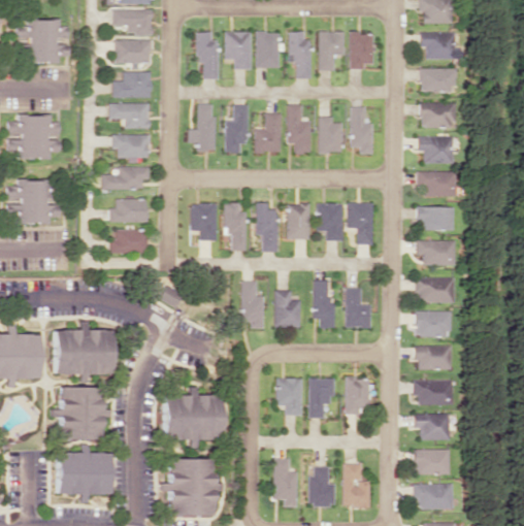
[(419,0),(420,24),(452,24),(451,0),(419,0)]
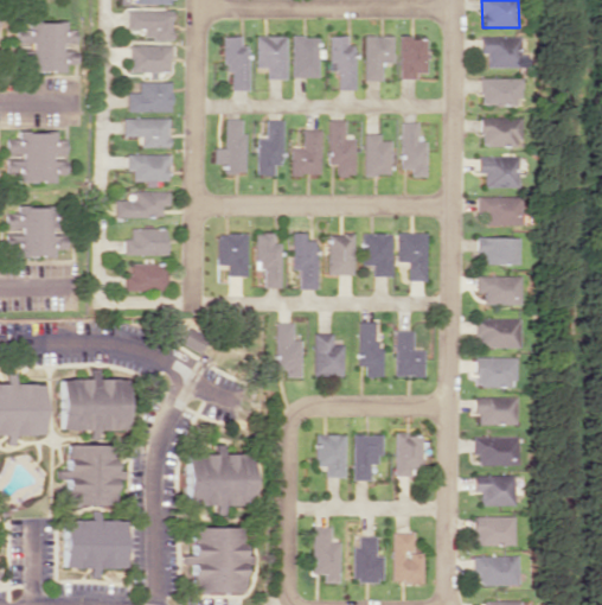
[(174,42),(175,12),(129,11),(129,30),(146,30),(146,40),(174,42)]
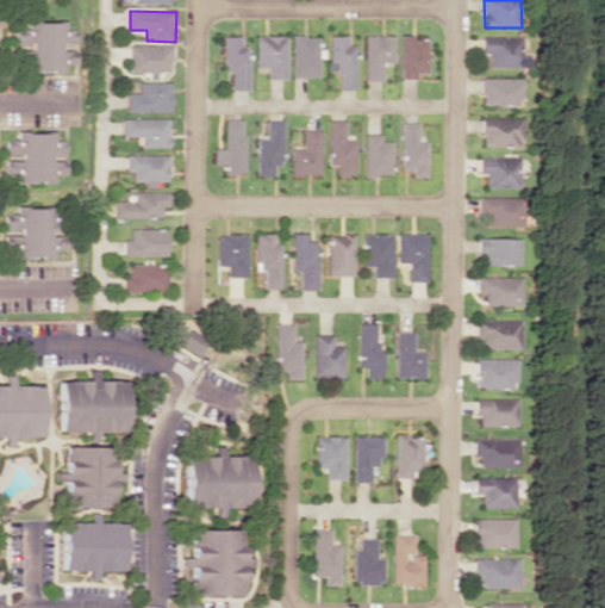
[(27,73),(66,73),(66,66),(78,66),(78,51),(63,51),(63,45),(78,45),(76,31),(67,31),(67,23),(31,24),(31,30),(18,31),(18,45),(27,45),(27,73)]
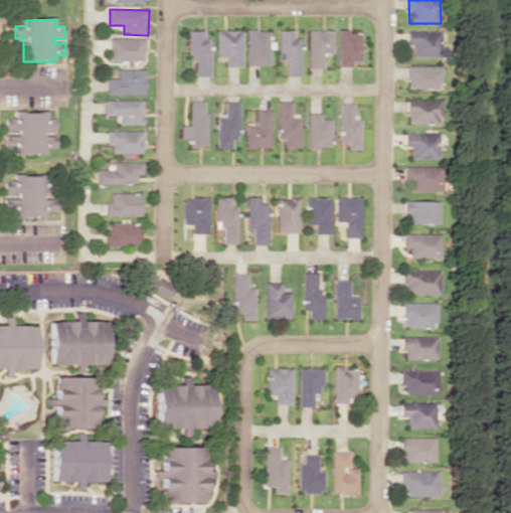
[(213,77),(211,39),(206,39),(206,31),(191,32),(191,61),(197,61),(197,77),(213,77)]
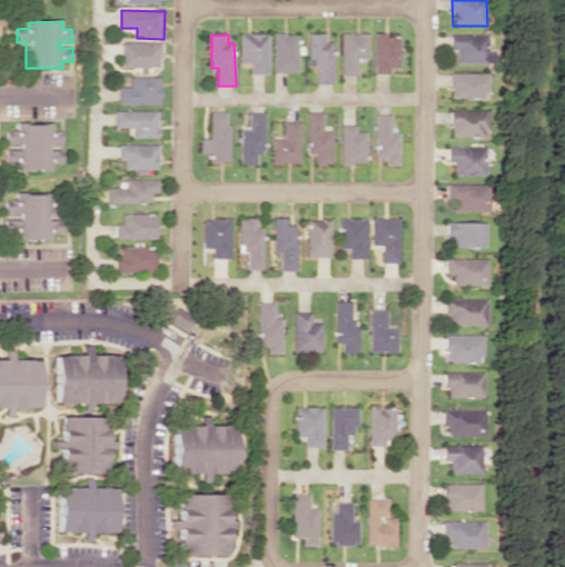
[(251,75),(270,76),(270,35),(243,35),(241,65),(251,65),(251,75)]
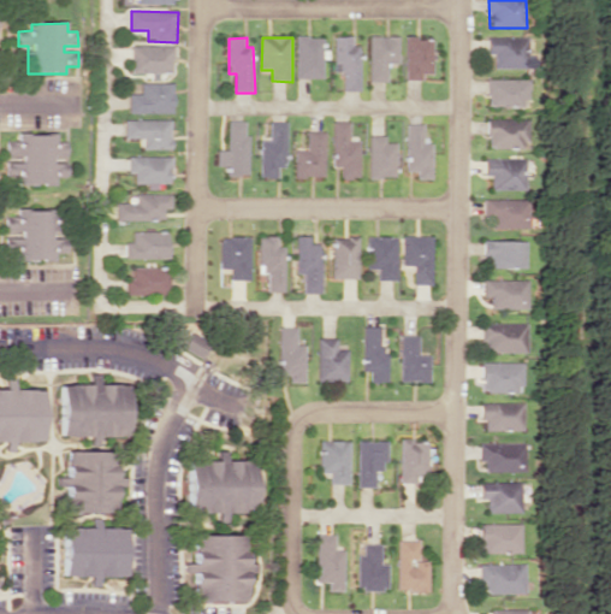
[(297,80),(325,80),(325,39),(298,37),(297,80)]
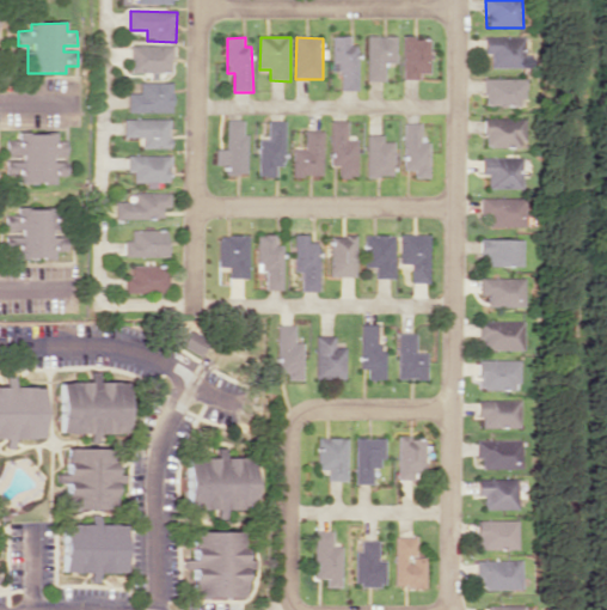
[(335,73),(342,73),(342,92),(360,91),(359,46),(353,46),(353,37),(333,37),(335,73)]
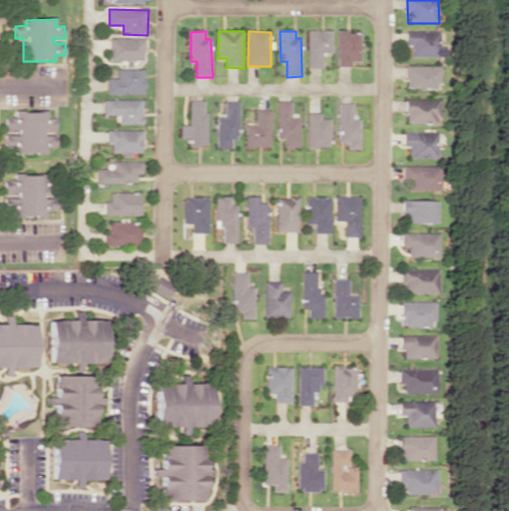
[(309,69),(324,69),(325,55),(334,55),(334,31),(309,31),(309,69)]
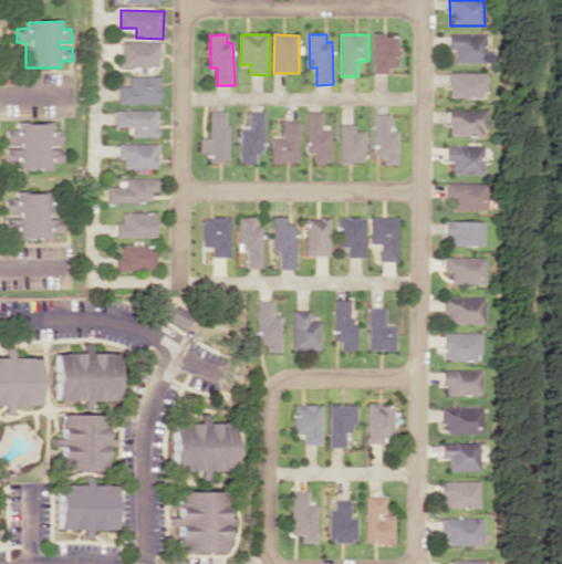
[(456,64),(487,64),(488,35),(449,34),(449,51),(456,51),(456,64)]
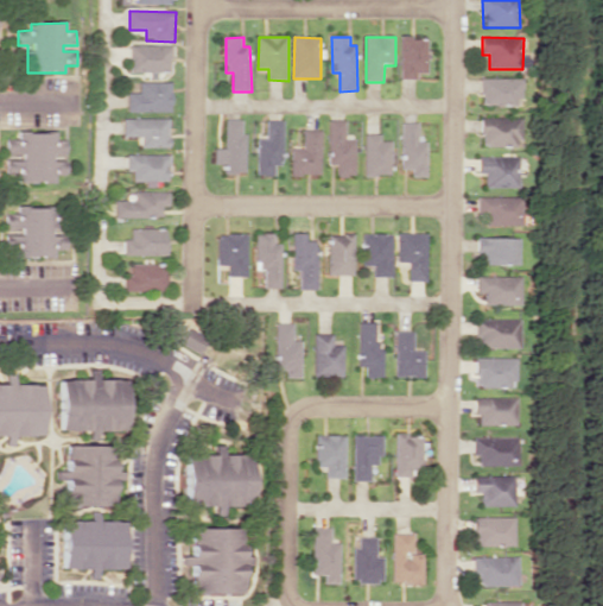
[(400,80),(418,81),(418,74),(429,74),(430,38),(401,38),(400,80)]
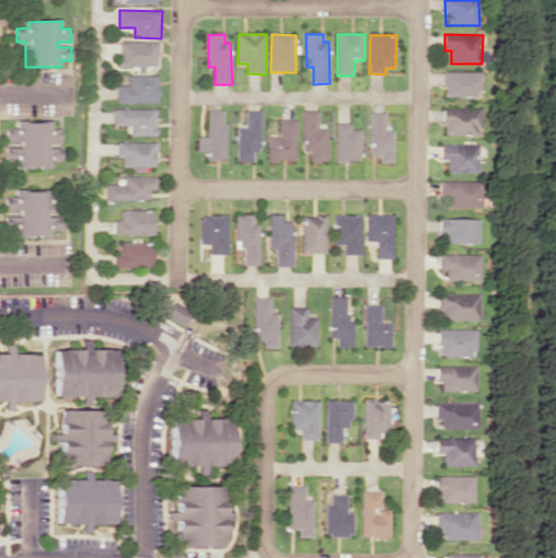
[(123,68),(160,68),(160,43),(122,44),(123,68)]
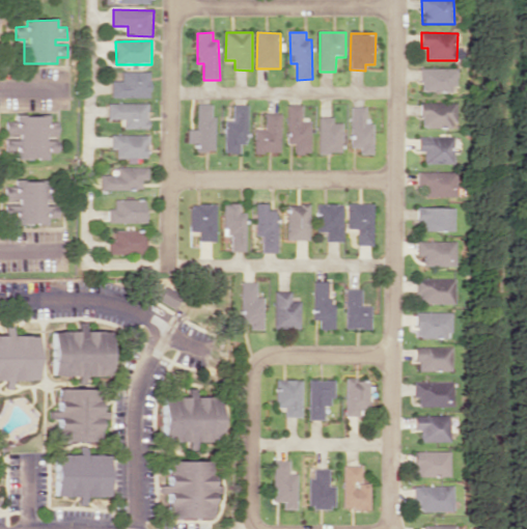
[(422,92),(458,93),(458,70),(422,68),(422,92)]
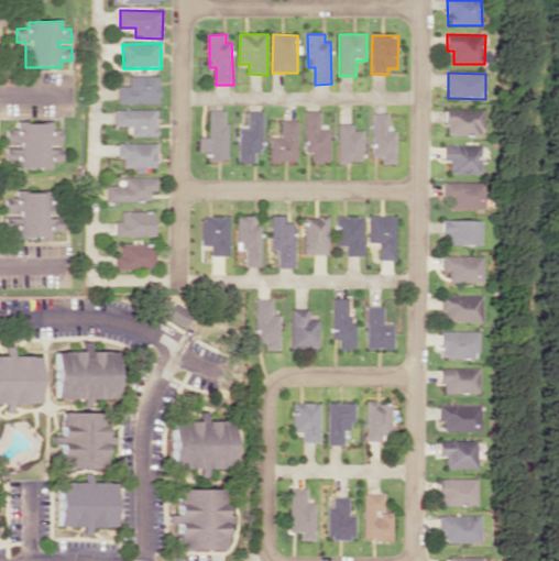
[(161,105),(161,77),(131,77),(131,87),(121,87),(120,105),(161,105)]
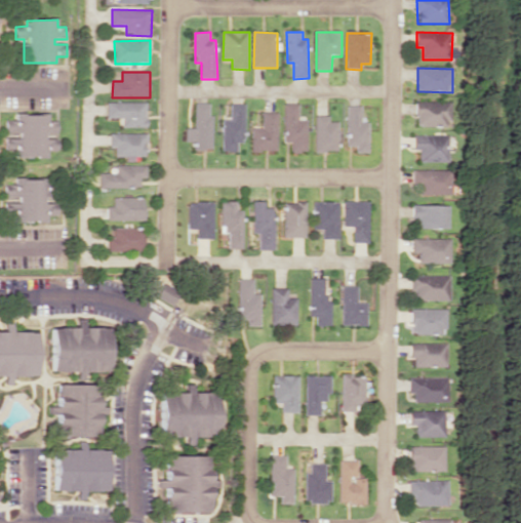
[(451,128),(452,103),(417,102),(416,127),(451,128)]
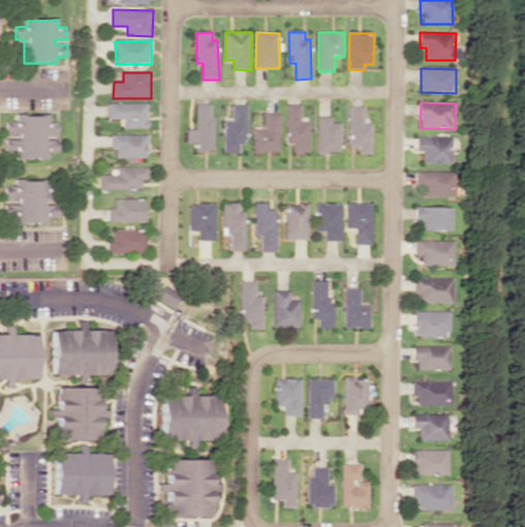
[(149,103),(110,104),(111,120),(126,120),(126,129),(150,129),(149,103)]
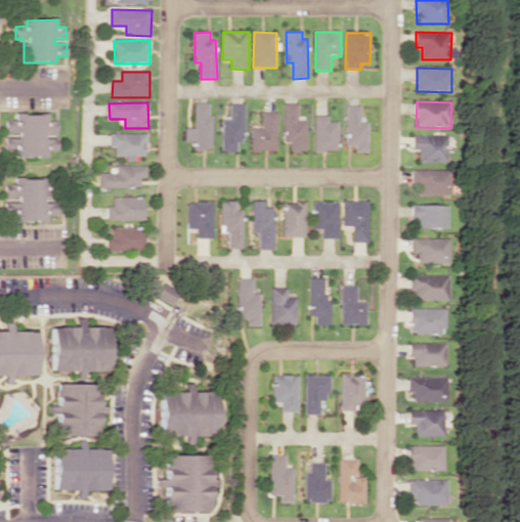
[(211,104),(197,103),(196,129),(187,129),(186,143),(197,143),(197,150),(214,150),(214,116),(211,116),(211,104)]
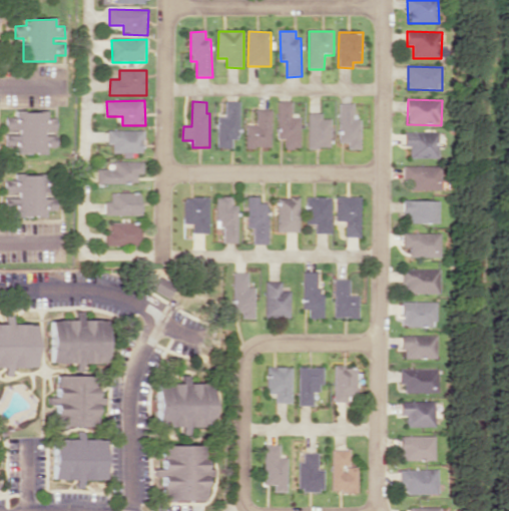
[(218,149),(233,149),(233,140),(240,140),(240,102),(226,102),(226,118),(219,117),(218,149)]
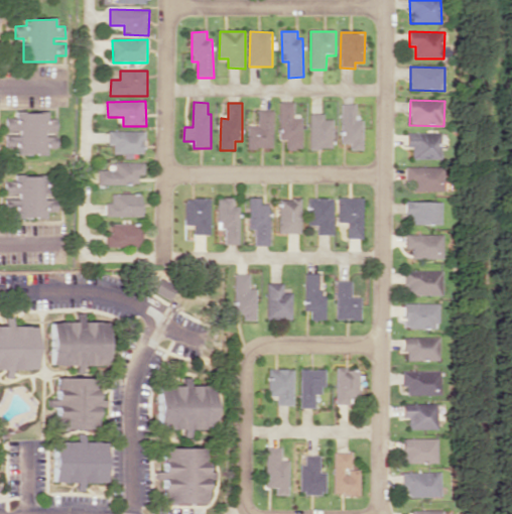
[(303,150),(303,119),(295,119),(294,103),(280,103),(280,141),(286,141),(287,150),(303,150)]
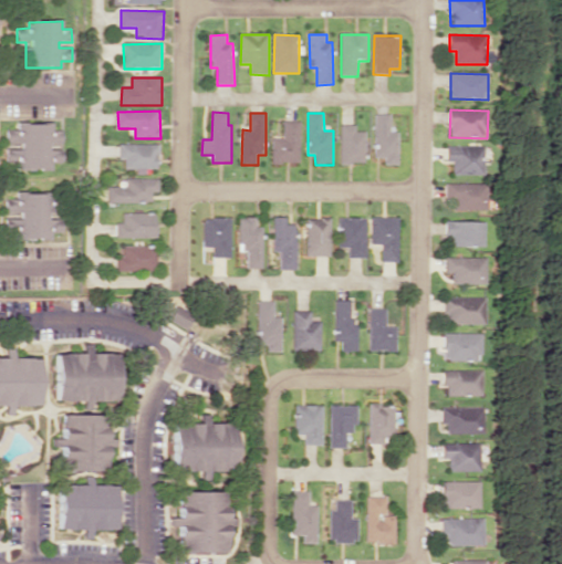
[(392,115),(375,115),(374,158),(385,159),(385,165),(398,165),(399,133),(391,133),(392,115)]
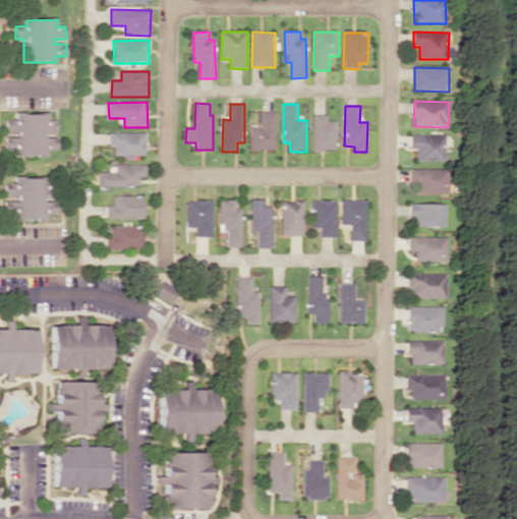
[(251,126),(251,151),(276,152),(277,113),(262,112),(261,126),(251,126)]
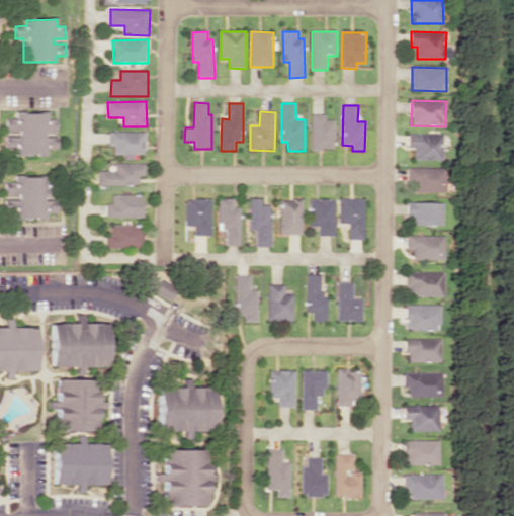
[(59,150),(59,120),(49,120),(50,113),(18,113),(18,119),(9,119),(9,151),(17,151),(17,156),(49,156),(49,150),(59,150)]
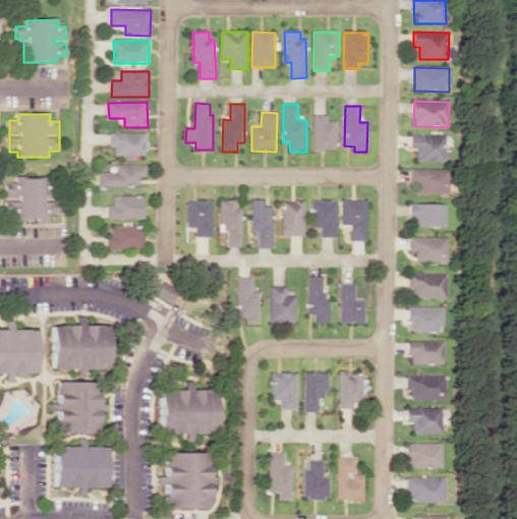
[(337,121),(328,121),(328,116),(314,115),(313,151),(336,152),(337,121)]
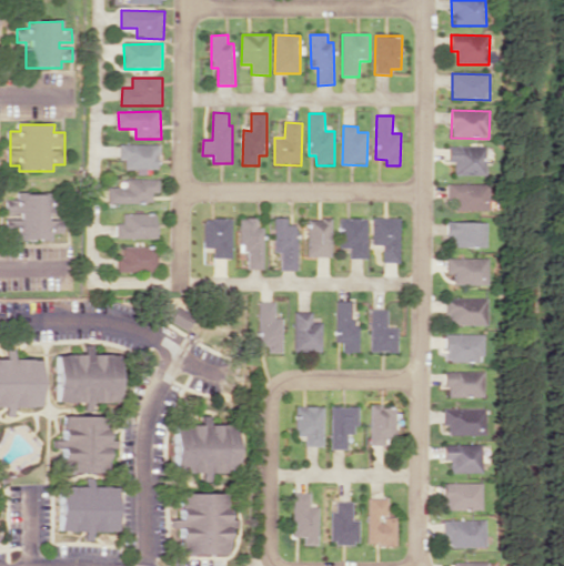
[(161,145),(121,145),(121,161),(128,161),(128,170),(161,170),(161,145)]
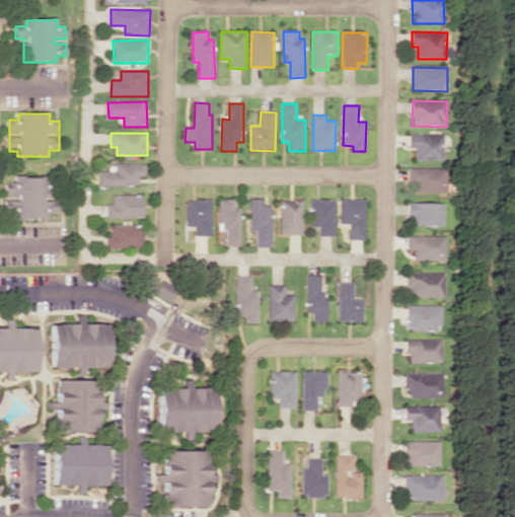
[(445,161),(445,135),(411,135),(410,149),(416,149),(416,161),(445,161)]
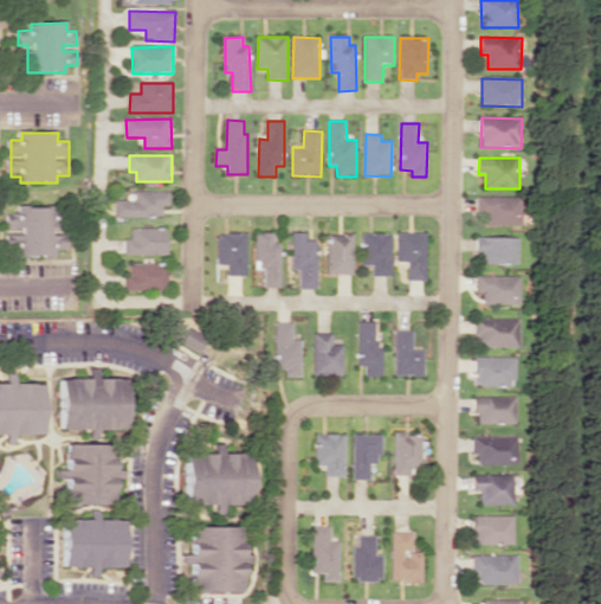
[(118,201),(118,219),(165,218),(165,207),(173,206),(172,192),(137,192),(137,201),(118,201)]
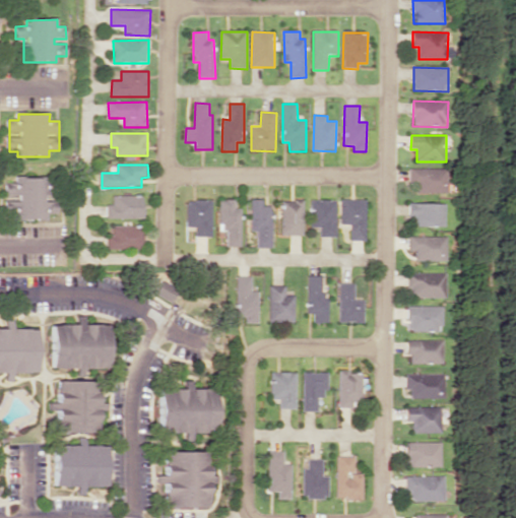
[(449,193),(448,169),(410,170),(410,184),(417,184),(417,194),(449,193)]
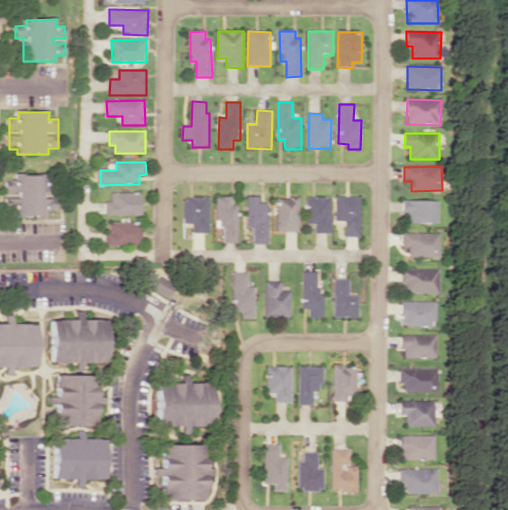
[(49,175),(17,175),(17,180),(7,180),(7,194),(8,216),(47,216),(47,211),(57,211),(57,197),(50,197),(49,175)]
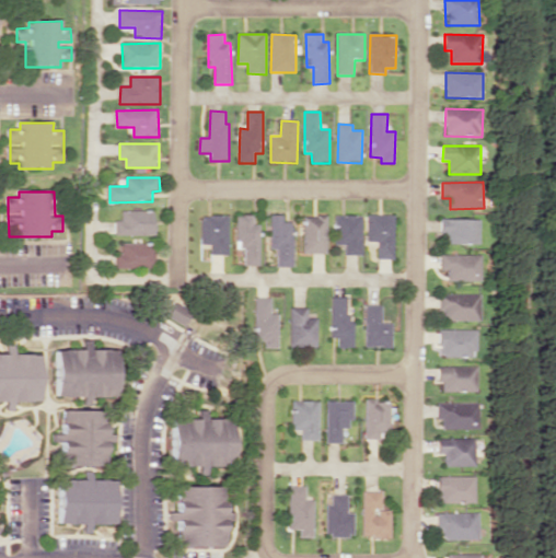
[(157,212),(124,211),(124,222),(118,222),(118,236),(155,236),(157,212)]
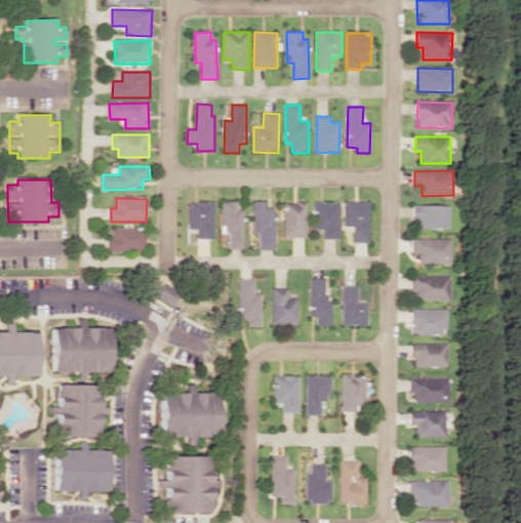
[(191,245),(199,245),(199,239),(215,239),(215,202),(190,203),(191,245)]
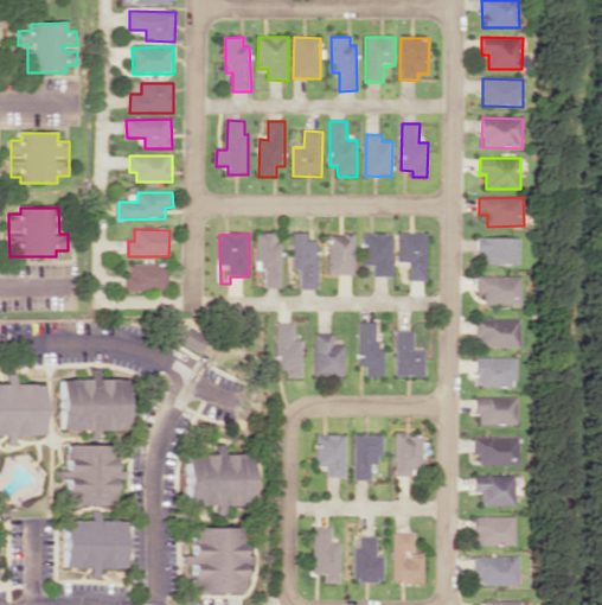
[(266,271),(266,288),(282,290),(283,243),(276,243),(276,234),(257,234),(257,271),(266,271)]
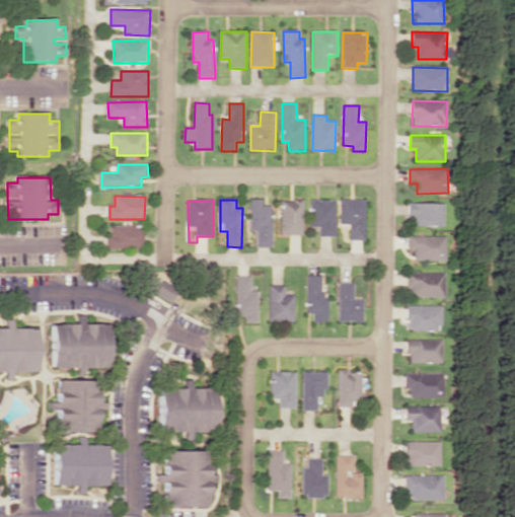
[(272,248),(273,207),(264,206),(264,200),(251,200),(251,232),(258,232),(258,248),(272,248)]
